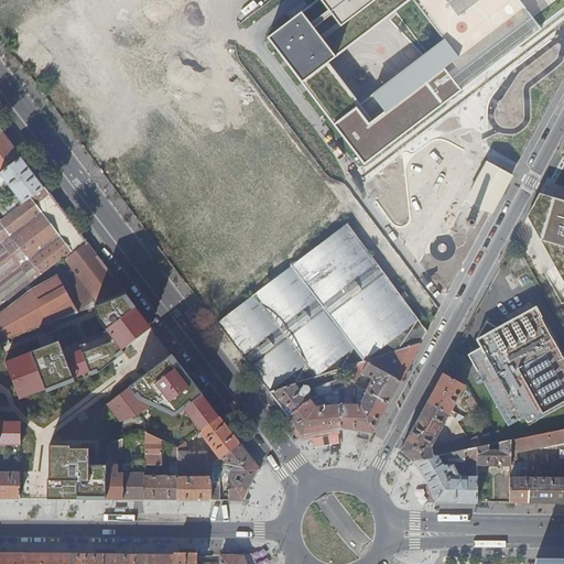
[(369,166),(563,14),(563,0),(333,0),(275,44),(369,166)]
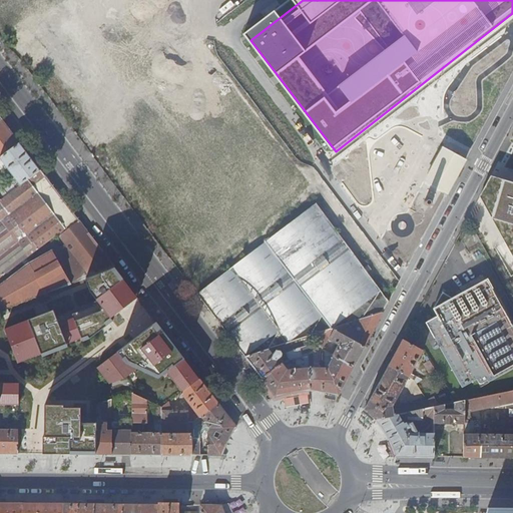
[(0,158),(20,144),(0,117),(0,158)]
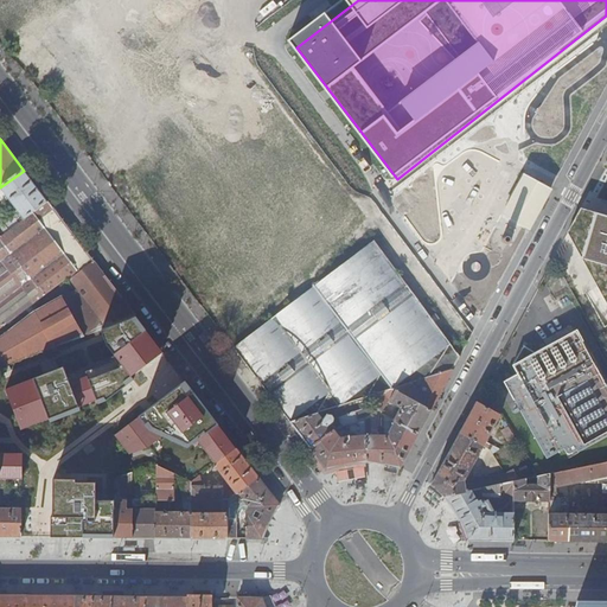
[(49,204),(24,171),(0,187),(25,221),(34,215),(44,208),(49,204)]
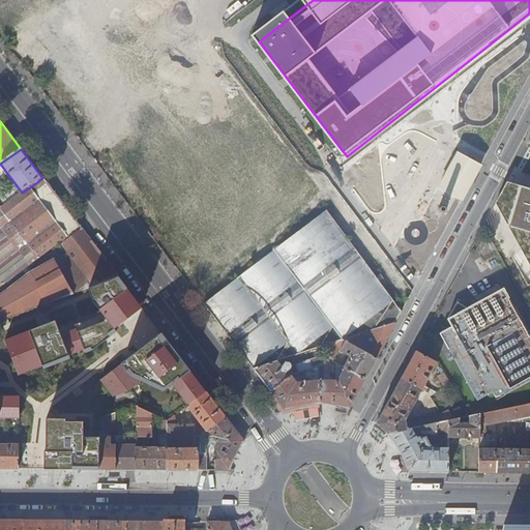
[(458,152),(439,187),(463,201),(481,166),(458,152)]
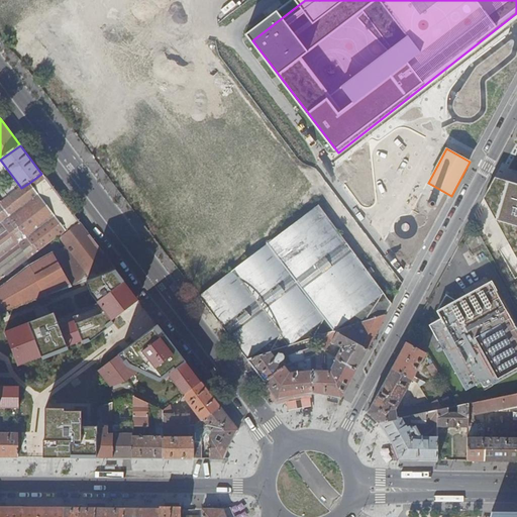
[(29,183),(68,232),(80,223),(41,174),(29,183)]
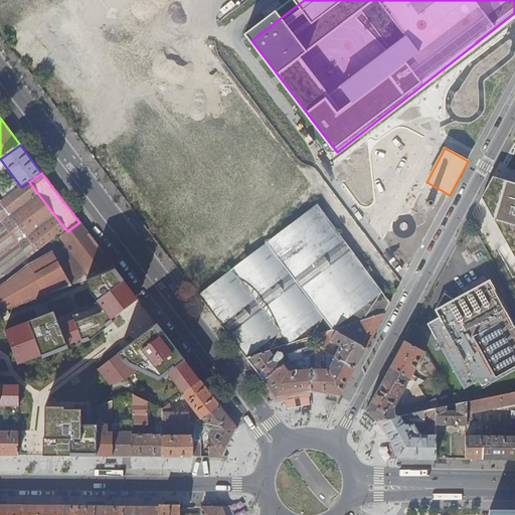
[(514,182),(493,176),(481,198),(514,261),(514,182)]
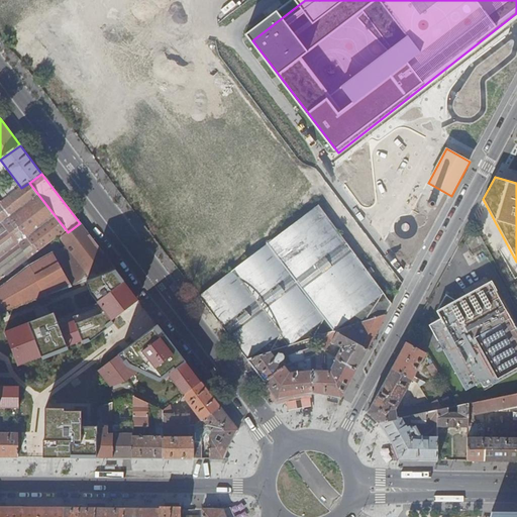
[(0,280),(58,236),(60,238),(68,232),(29,183),(21,188),(1,202),(0,201),(0,280)]
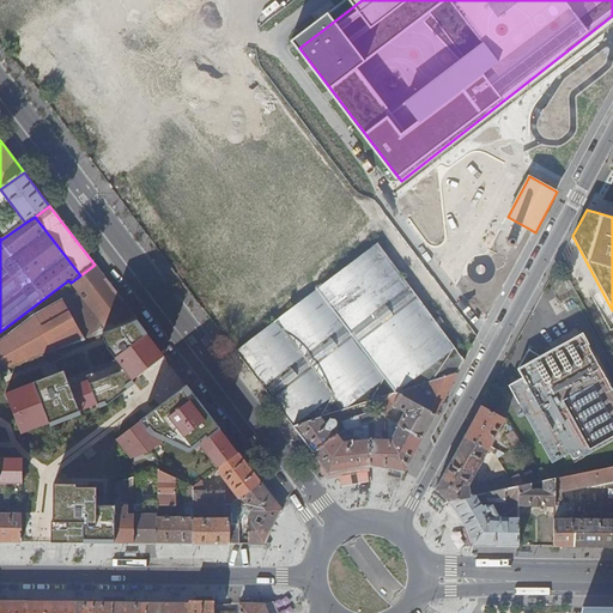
[(364,256),(237,352),(295,426),(321,418),(381,398),(396,393),(416,387),(434,381),(459,372),(466,359),(463,356),(434,316),(378,246),(364,256)]
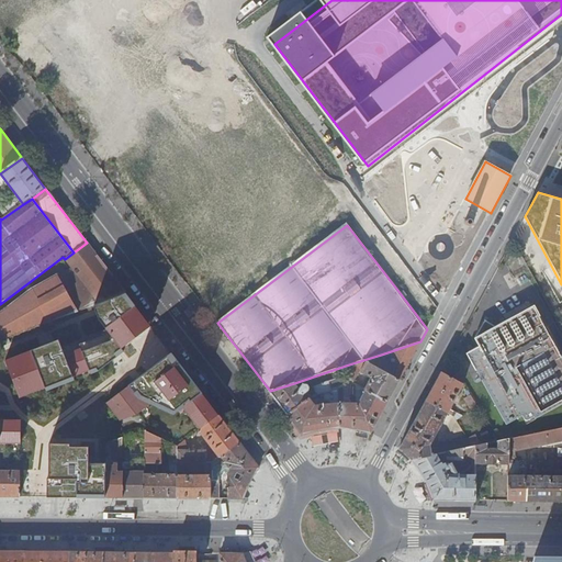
[(92,306),(105,301),(125,293),(87,243),(74,253),(65,259),(71,268),(57,277),(77,312),(92,306)]
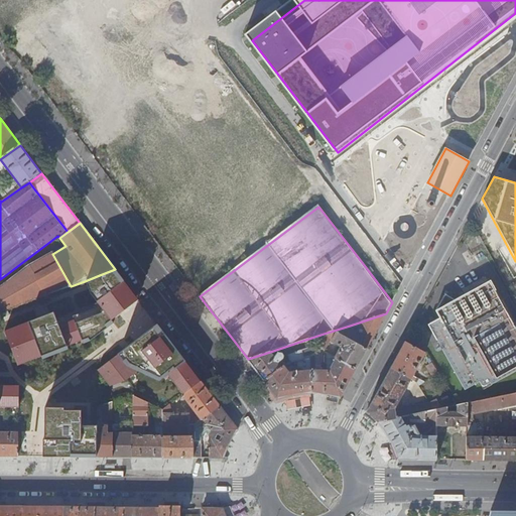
[(0,314),(71,286),(52,254),(48,252),(43,256),(44,258),(27,267),(0,287),(0,314)]
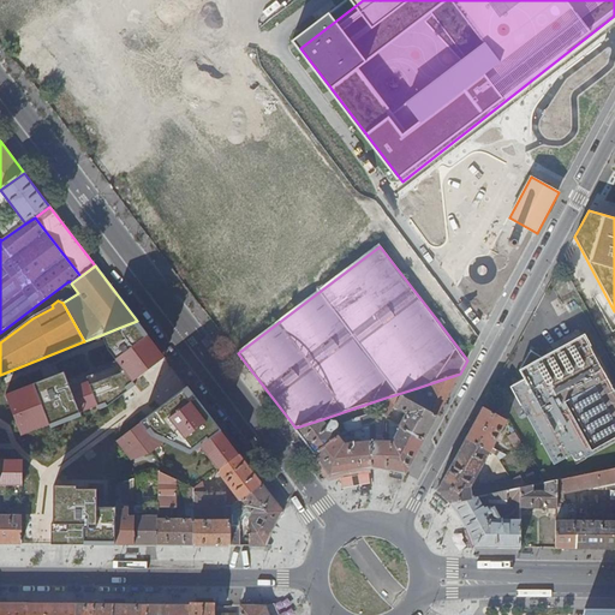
[(64,371),(5,395),(22,436),(81,416),(79,415),(97,408),(100,411),(121,398),(136,386),(133,382),(165,357),(154,344),(137,321),(115,329),(101,335),(103,341),(114,364),(69,382),(64,371)]
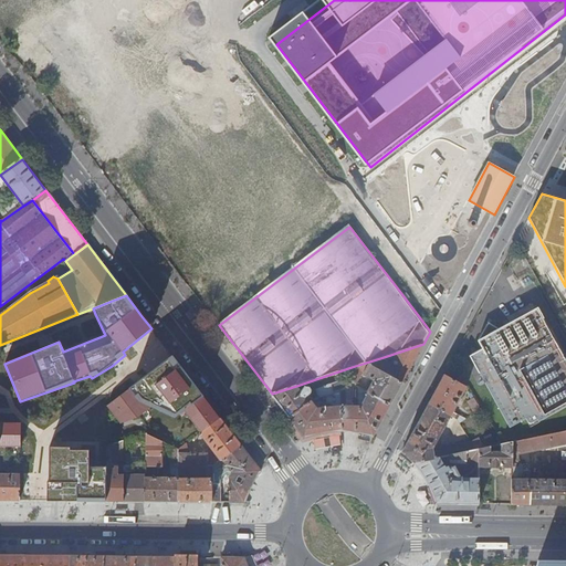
[(495,333),(479,342),(483,349),(471,356),(511,427),(527,418),(531,423),(538,419),(541,421),(565,406),(565,356),(538,307),(535,310),(533,304),(507,318),(511,323),(510,324),(513,331),(499,337),(495,333)]
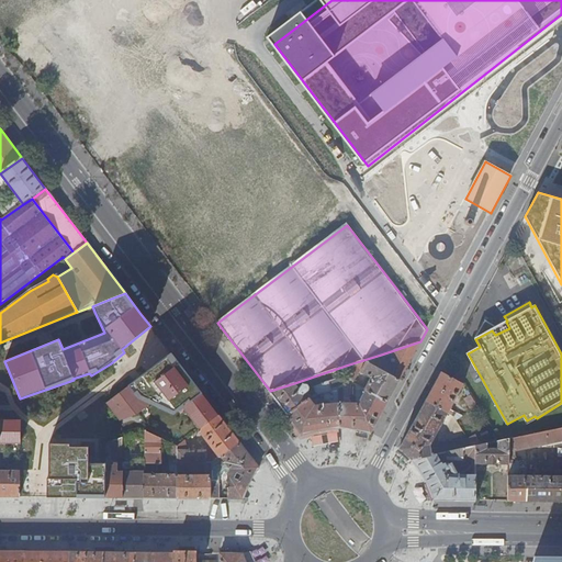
[(486,322),(475,339),(492,330),(495,335),(509,328),(506,322),(496,327),(486,322)]
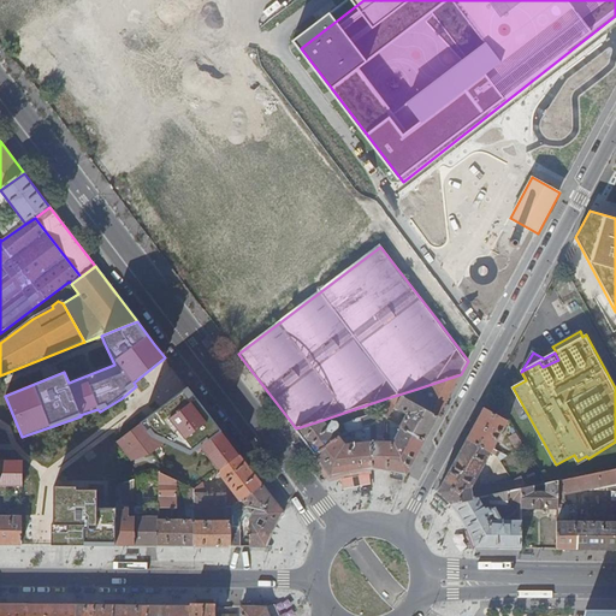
[(438,416),(461,374),(436,383),(434,397),(418,389),(398,395),(438,416)]
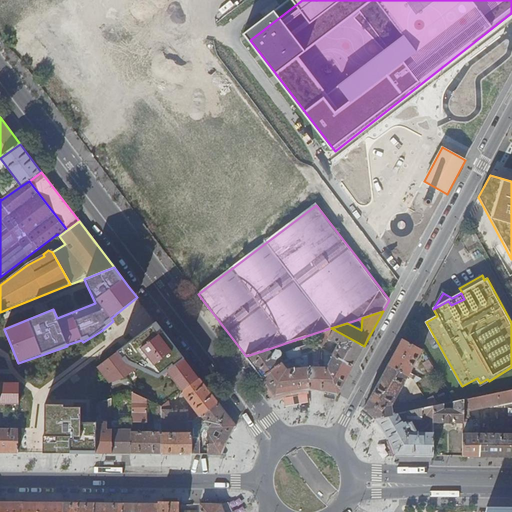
[(199,378),(156,321),(97,367),(110,384),(139,370),(158,378),(166,372),(181,392),(199,378)]
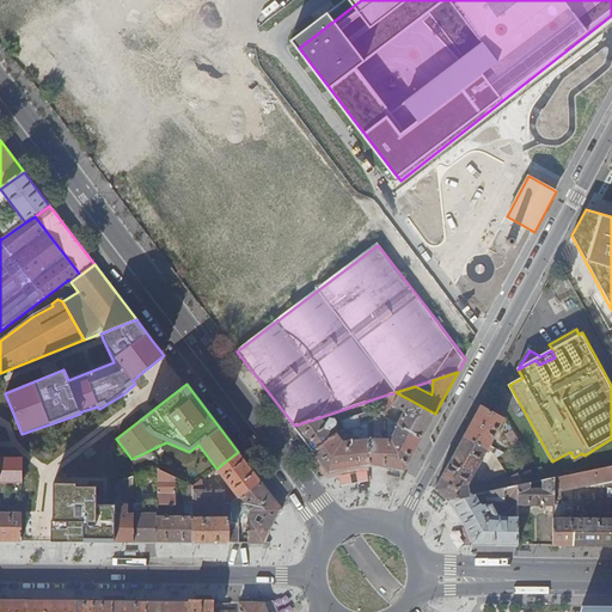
[(380,397),(385,417),(392,404),(402,410),(403,409),(409,411),(408,414),(404,412),(398,423),(423,438),(435,414),(396,392),(380,397)]
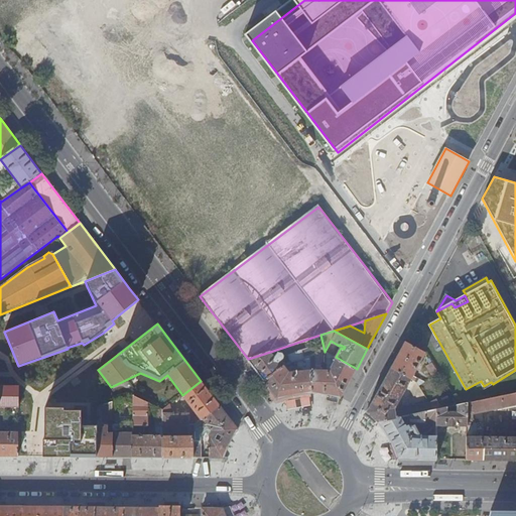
[(405,341),(389,372),(411,380),(415,381),(417,377),(413,375),(426,352),(405,341)]
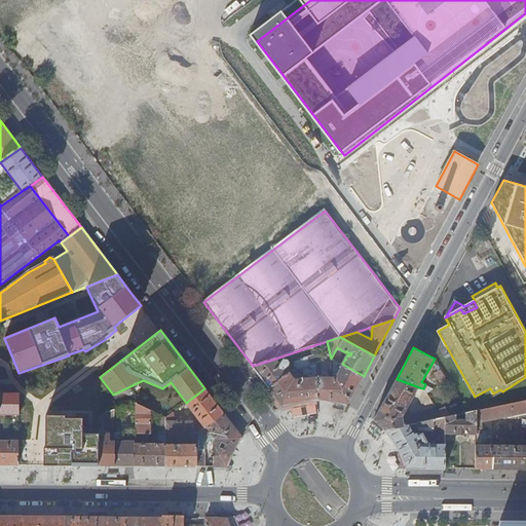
[(315,364),(324,361),(321,353),(307,359),(306,358),(295,362),(298,370),(315,364)]
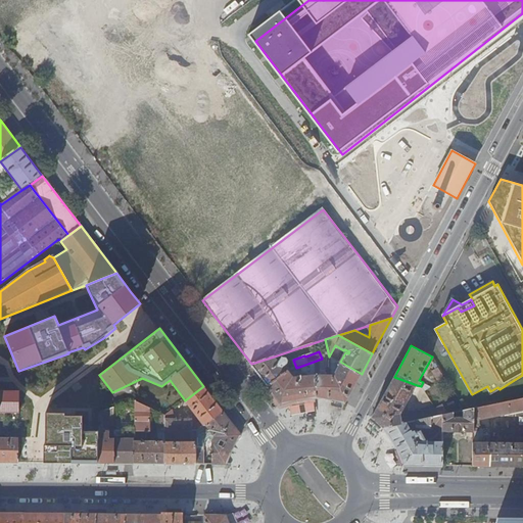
[(274,357),(251,364),(268,385),(289,371),(291,370),(285,364),(287,363),(287,360),(285,358),(283,359),(278,362),(274,357)]
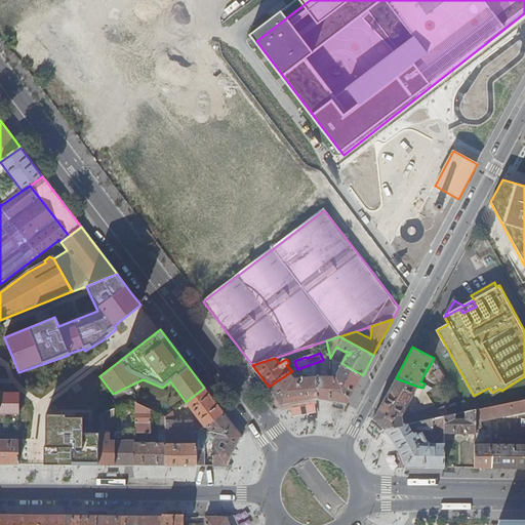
[(330,366),(327,359),(323,360),(315,363),(316,371),(330,366)]
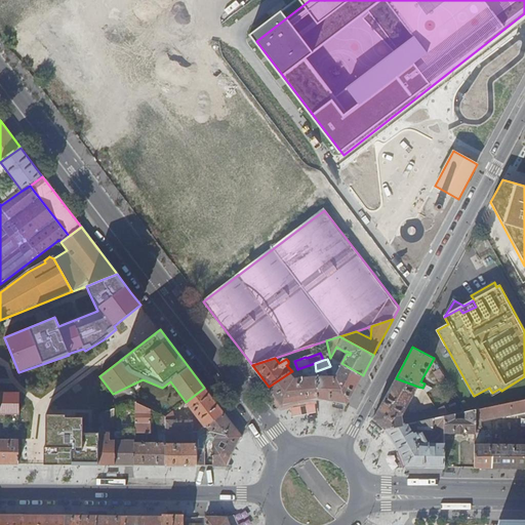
[(324,375),(316,376),(317,400),(334,402),(347,405),(363,375),(341,363),(335,376),(324,375)]
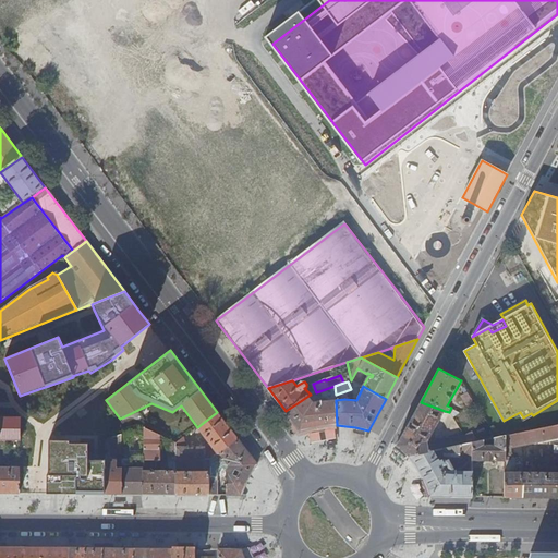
[(475,403),(468,392),(462,396),(469,407),(475,403)]
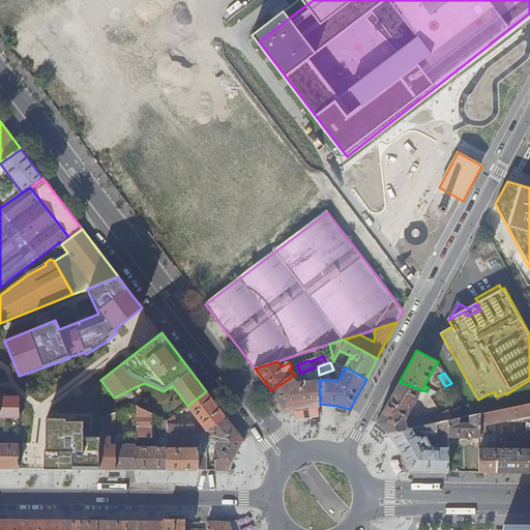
[(293,376),(271,390),(285,410),(301,405),(320,404),(319,380),(310,381),(308,378),(303,378),(303,382),(296,382),(293,376)]
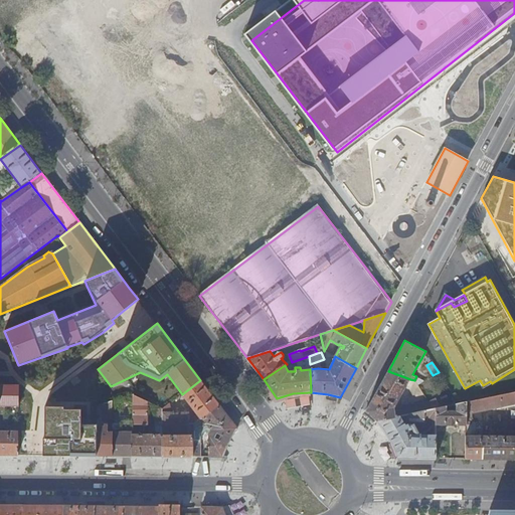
[(367,411),(377,420),(434,409),(428,401),(400,407),(400,409),(395,410),(394,407),(410,379),(388,371),(367,411)]
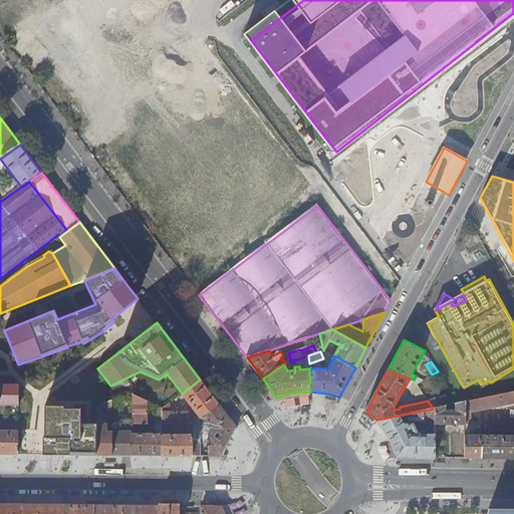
[(193,423),(218,405),(200,379),(182,394),(197,414),(195,416),(193,413),(172,412),(169,403),(162,408),(162,412),(162,432),(167,432),(173,432),(176,431),(193,432),(193,423)]
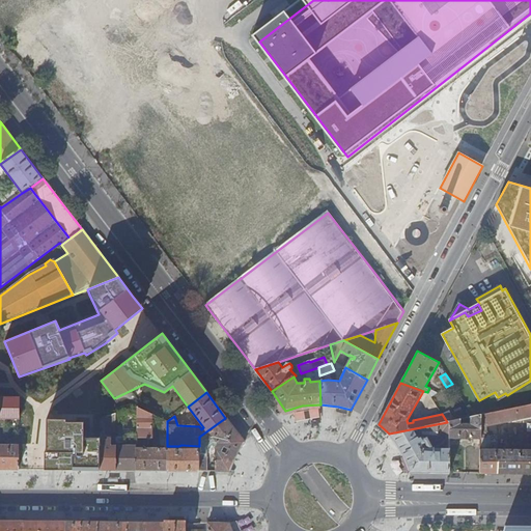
[(0,419),(19,420),(20,397),(0,396),(0,419)]
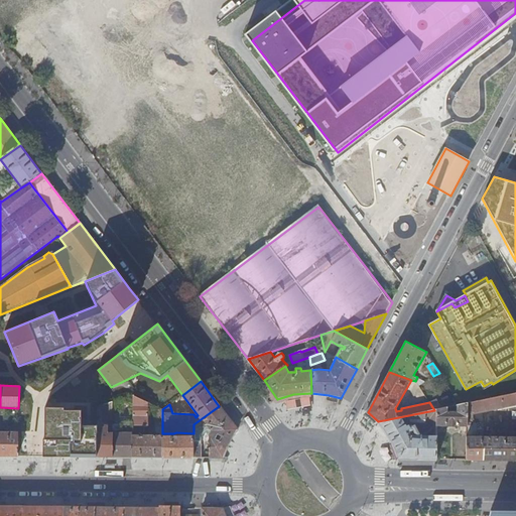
[(155,406),(157,407),(143,387),(133,395),(147,402),(155,406)]
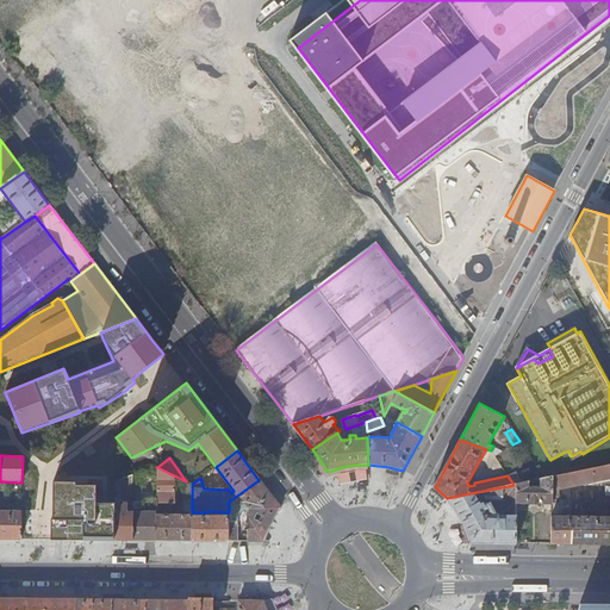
[(609,464),(553,477),(553,495),(561,495),(560,489),(609,478),(609,464)]
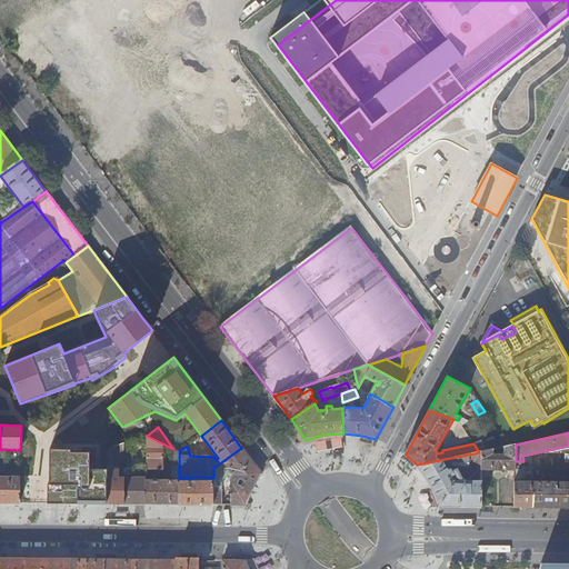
[(146,465),(146,469),(163,469),(162,443),(147,436),(146,465)]
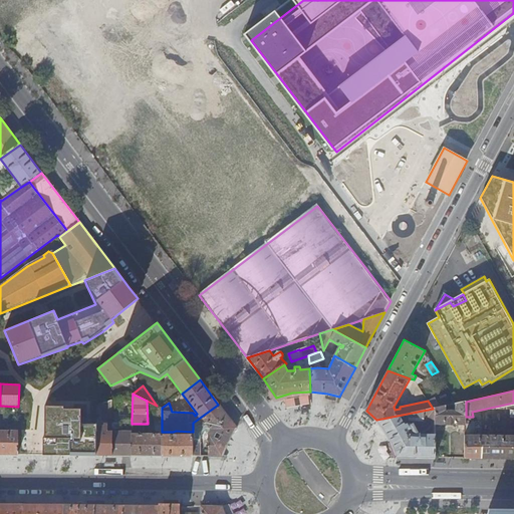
[(112,401),(102,404),(102,418),(112,418),(112,401)]
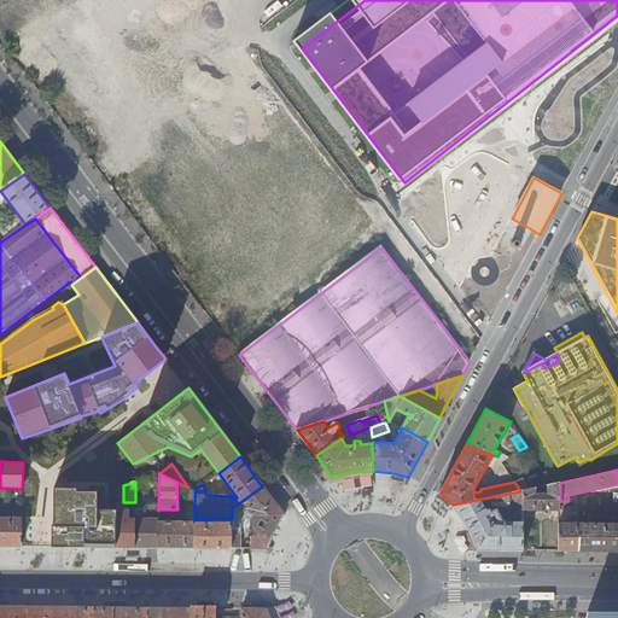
[(524,490),(524,509),(560,509),(560,505),(560,501),(560,483),(551,485),(547,485),(548,494),(537,494),(537,488),(524,490)]
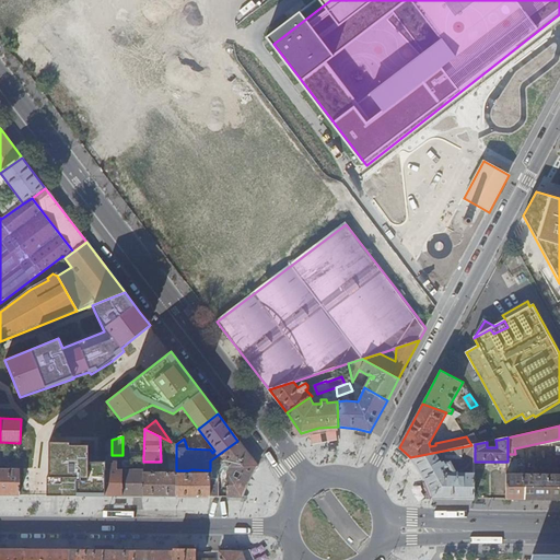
[(210,475),(209,497),(218,497),(219,473),(224,467),(228,471),(225,497),(242,497),(247,482),(257,466),(237,441),(210,461),(210,470),(210,475)]
